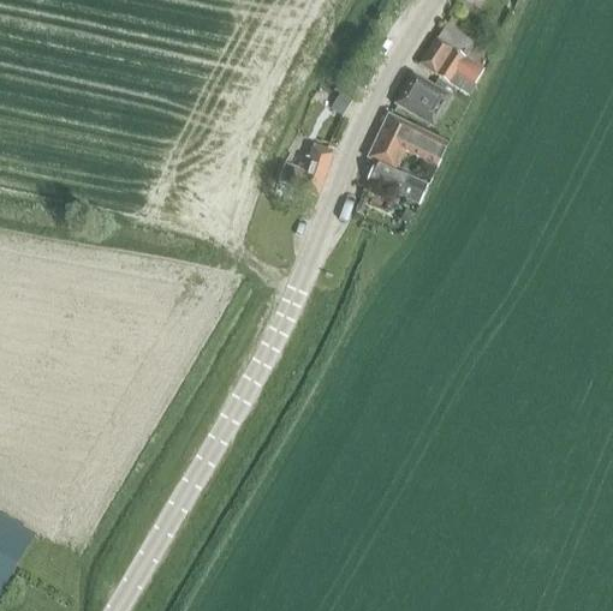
[(475,41),(447,23),(438,37),(436,37),(420,63),(450,82),(450,81),(470,94),(486,69),(466,55),(475,41)]
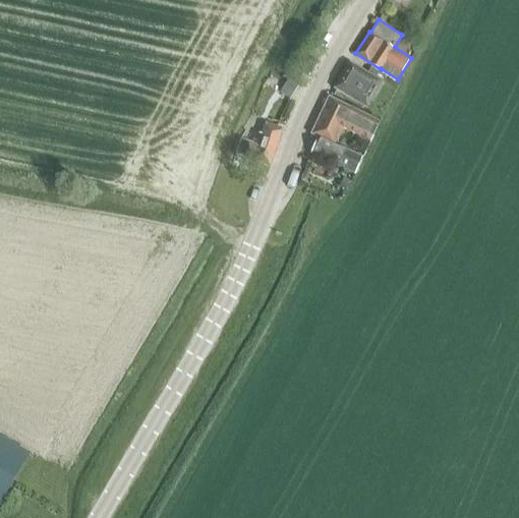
[(362,70),(349,62),(334,87),(368,106),(384,80),(383,80),(386,74),(371,65),(369,68),(364,65),(362,70)]
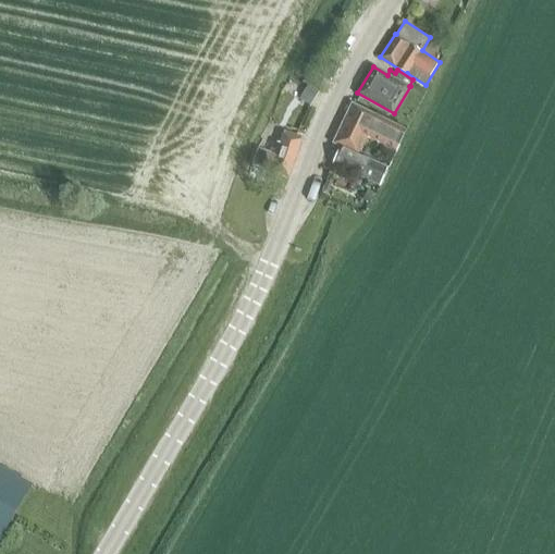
[(301,98),(311,103),(320,88),(311,83),(301,98)]
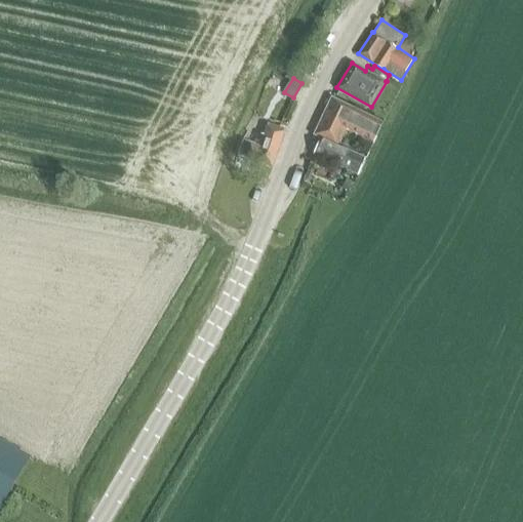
[(374,142),(384,122),(332,97),(314,133),(321,136),(313,153),(359,174),(367,157),(348,148),(347,150),(336,145),(345,127),(374,142)]
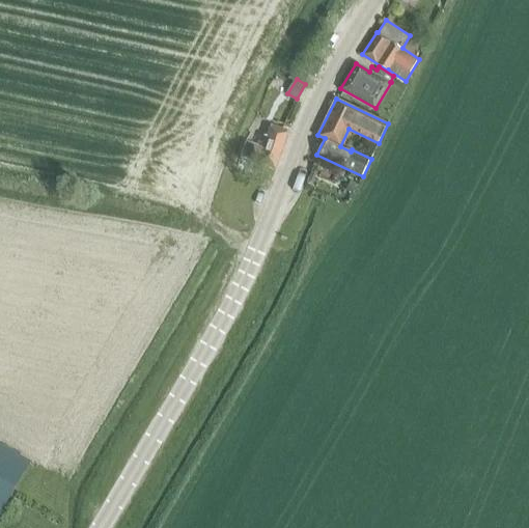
[(276,168),(288,130),(271,124),(268,136),(265,135),(261,142),(247,137),(240,156),(276,168)]
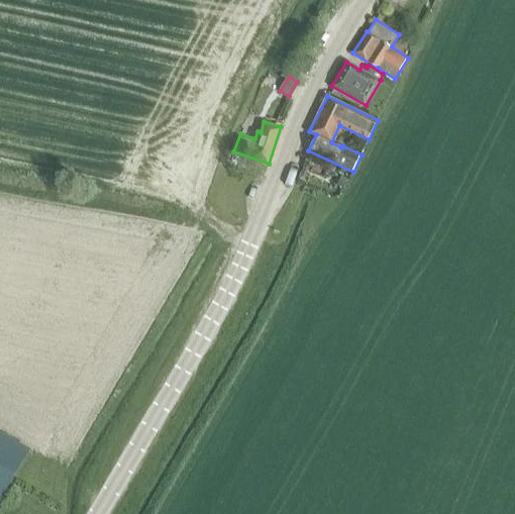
[(344,187),(349,179),(342,175),(337,183),(344,187)]
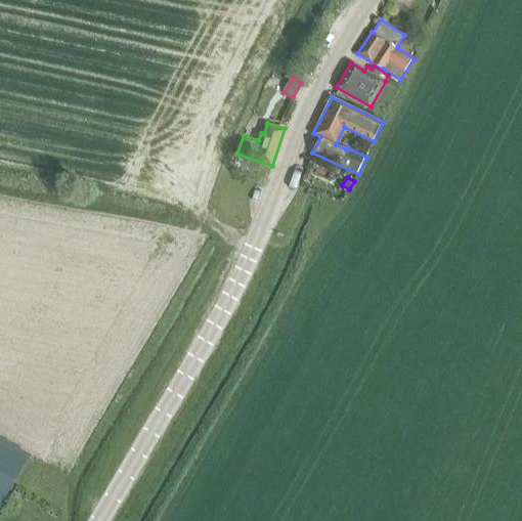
[(0,520),(0,507),(30,456),(0,438),(0,520)]
